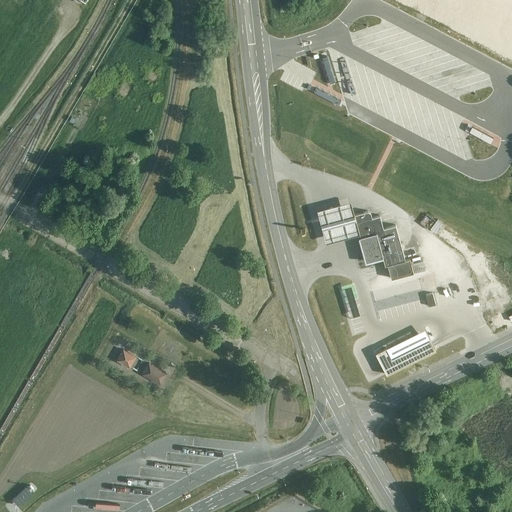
[(339,98),(318,88),(314,95),(335,106),(339,98)]
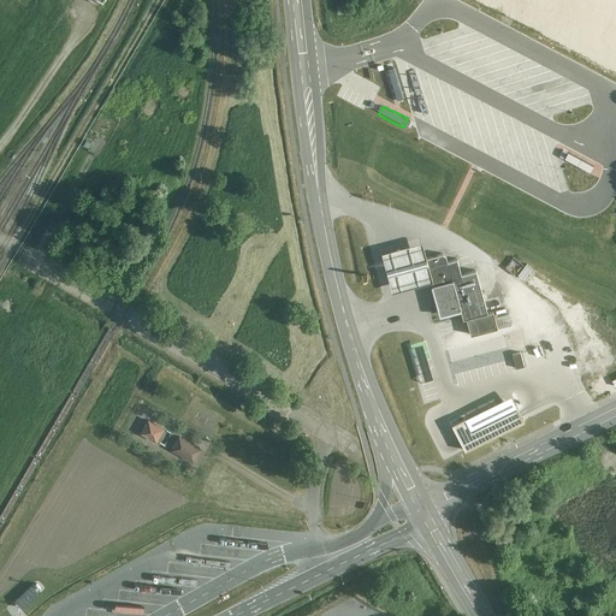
[(581,163),(568,157),(564,163),(578,170),(581,163)]
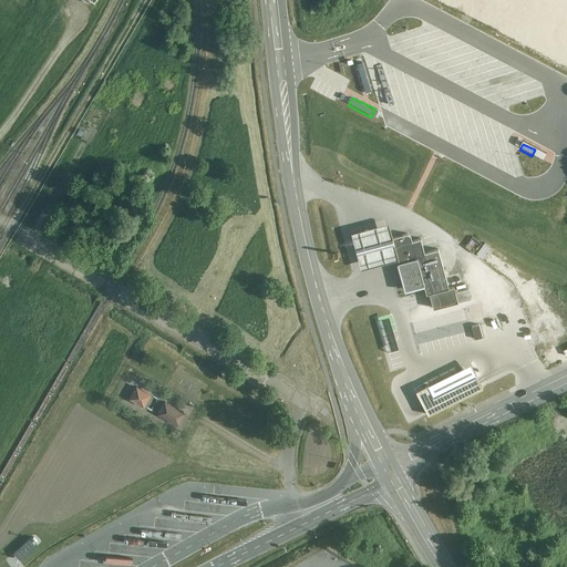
[(547,156),(535,150),(532,156),(543,163),(547,156)]
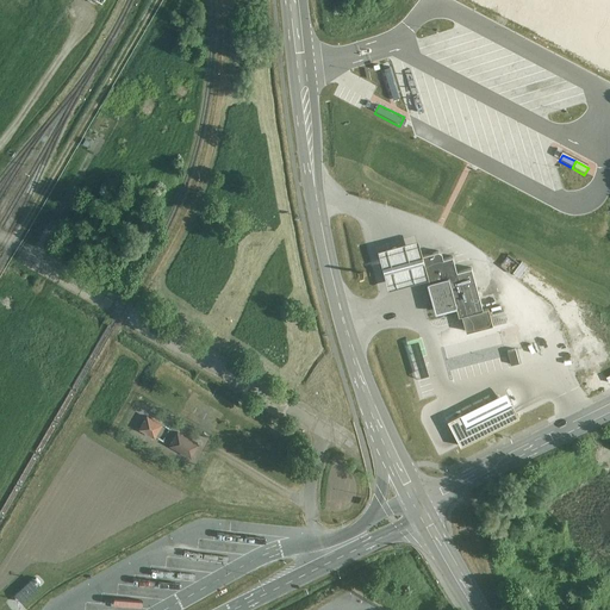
[(428,280),(422,257),(417,241),(377,251),(387,291),(428,280)]
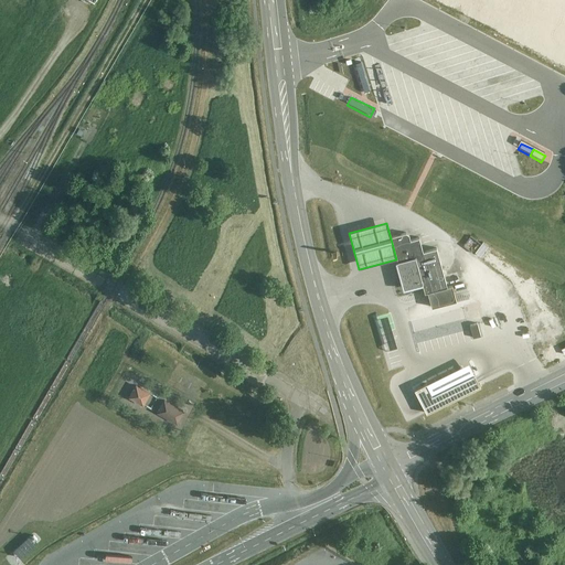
[(427,295),(447,288),(435,248),(422,252),(418,241),(409,243),(406,234),(391,238),(396,259),(397,263),(395,264),(404,291),(422,286),(424,296),(427,295)]
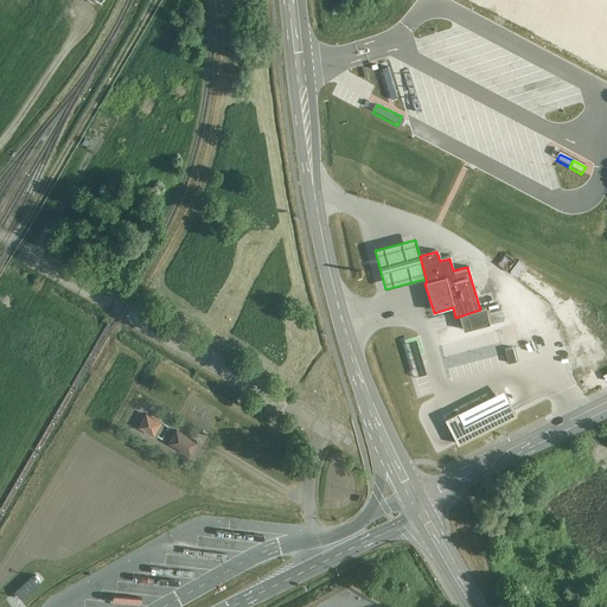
[(480,310),(459,317),(464,333),(490,325),(485,308),(480,310)]
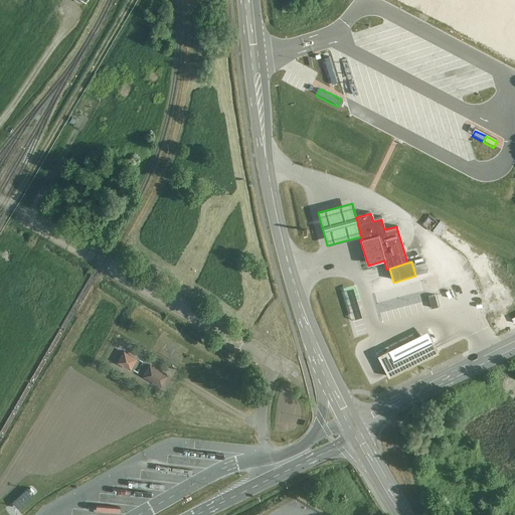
[(473,280),(466,264),(458,267),(465,284),(473,280)]
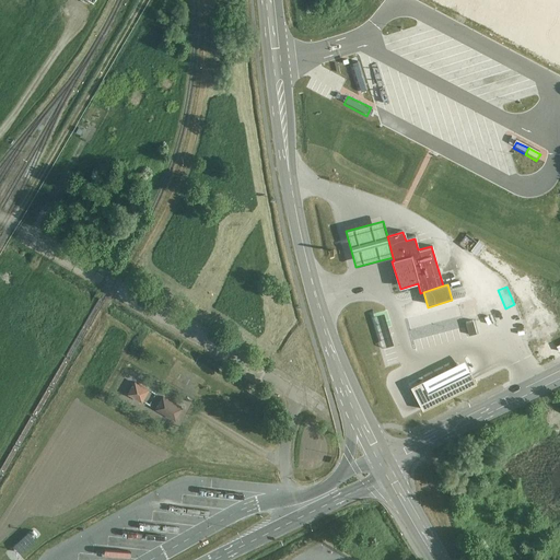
[(478,334),(475,322),(466,324),(469,336),(478,334)]
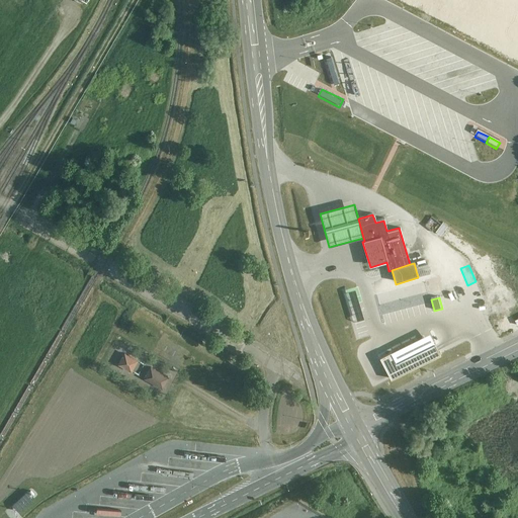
[(376,353),(380,361),(430,336),(425,328),(376,353)]
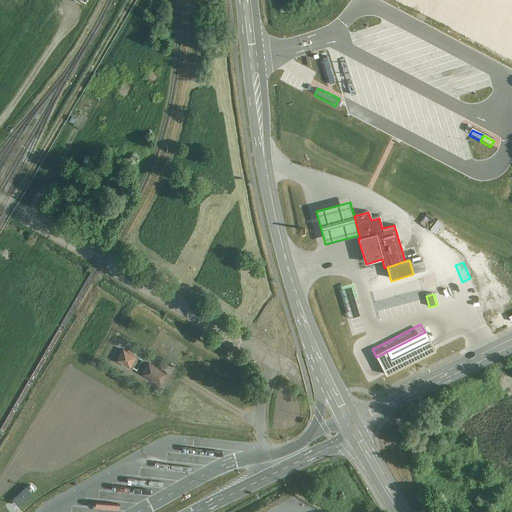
[(381,367),(386,376),(434,352),(430,342),(425,332),(376,357),(381,367)]
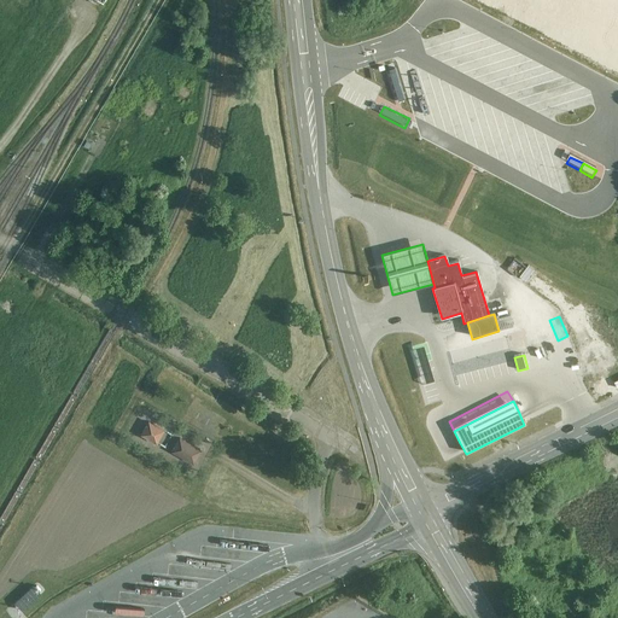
[(165,429),(151,420),(141,436),(156,444),(165,429)]
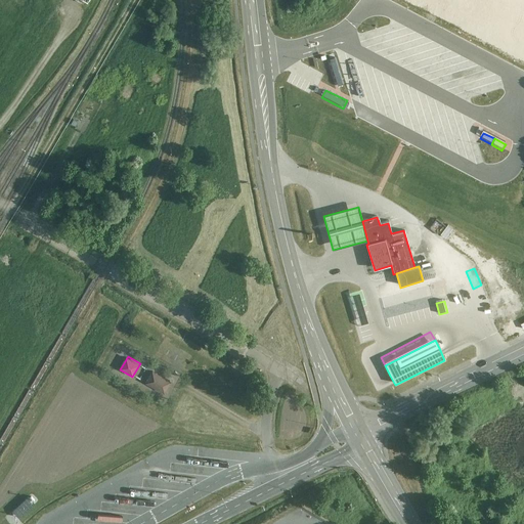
[(173,383),(149,369),(141,382),(165,395),(173,383)]
